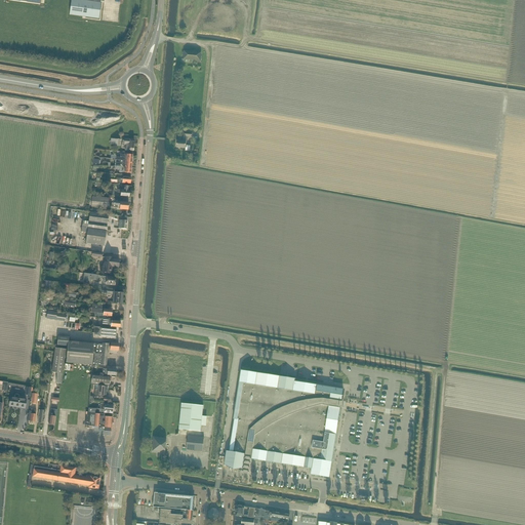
[(98,18),(101,3),(79,0),(71,0),(70,14),(98,18)]
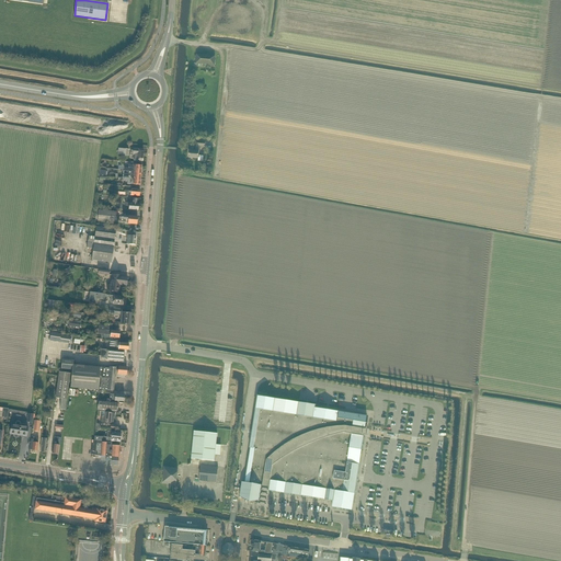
[(215,56),(196,54),(196,64),(208,65),(208,66),(215,67),(215,56)]
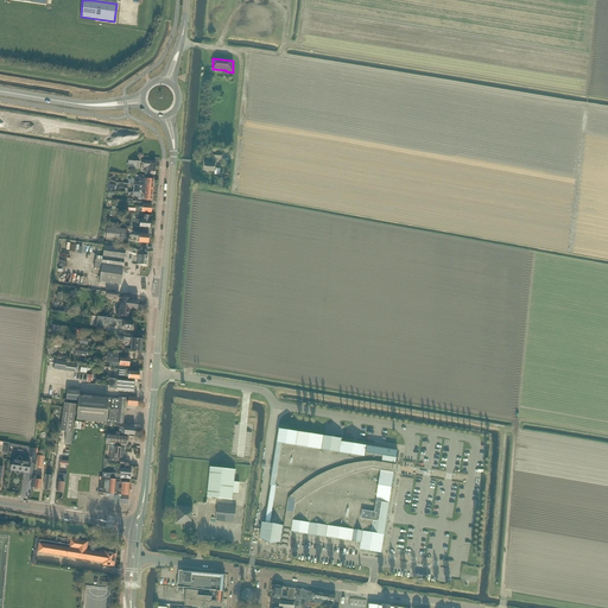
[(222,158),(222,153),(213,152),(211,163),(206,163),(206,171),(215,172),(215,175),(220,175),(221,169),(215,169),(216,164),(217,164),(217,158),(222,158)]
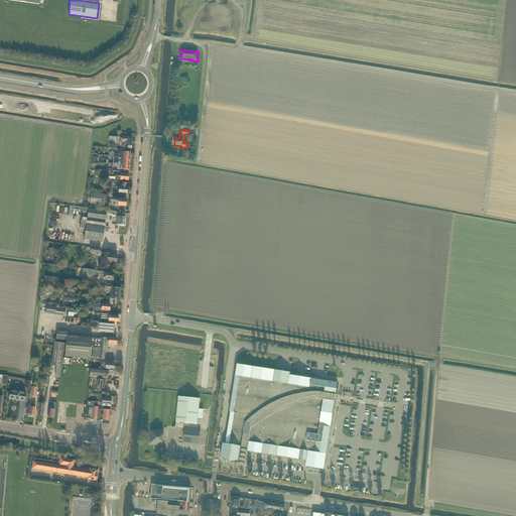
[(131,148),(132,137),(122,136),(122,138),(120,138),(120,141),(122,141),(122,142),(124,142),(123,147),(131,148)]
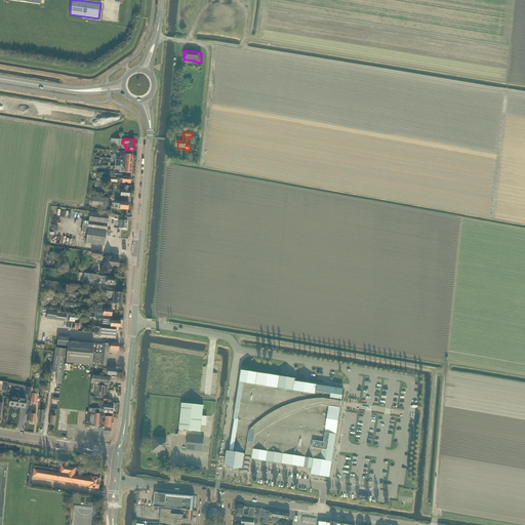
[(128,186),(127,186),(124,186),(124,190),(118,190),(117,193),(121,193),(120,196),(129,197),(129,191),(128,191),(128,186)]
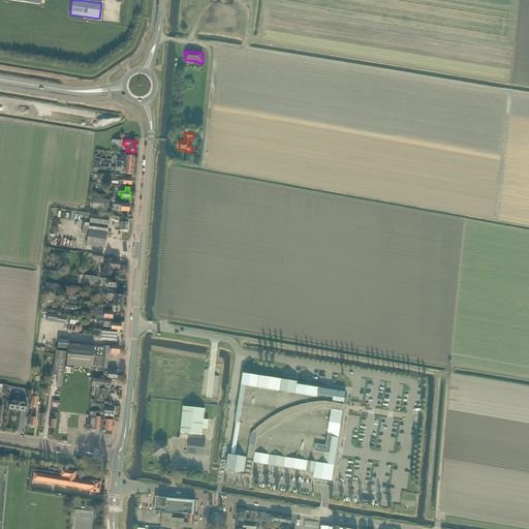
[(110,210),(111,199),(93,197),(93,198),(90,198),(90,208),(92,208),(110,210)]
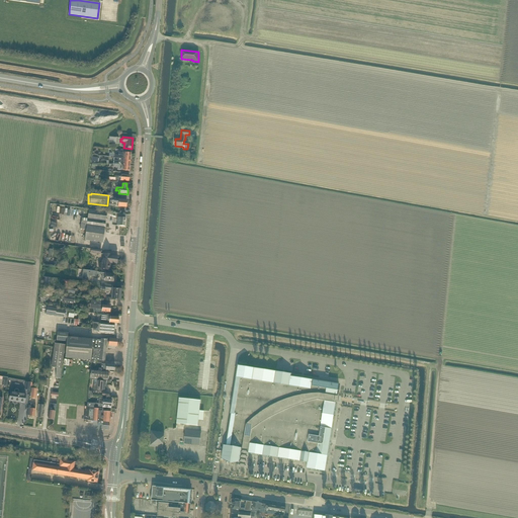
[(103,243),(107,211),(89,209),(88,219),(82,218),(81,224),(87,225),(85,240),(103,243)]
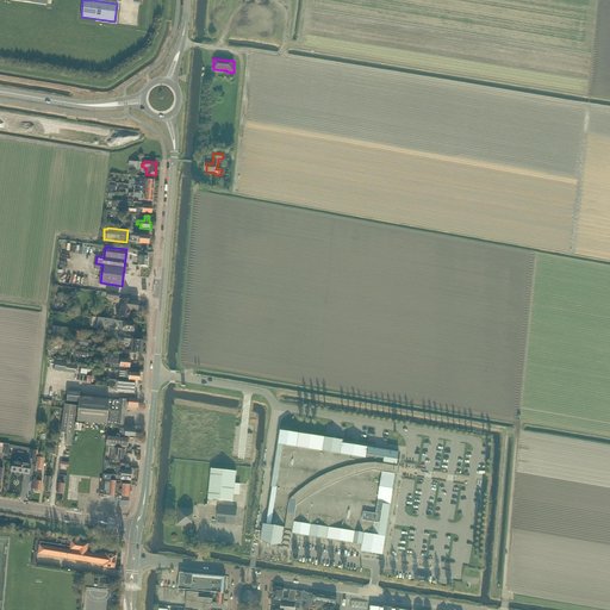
[(147,266),(148,256),(138,256),(137,266),(147,266)]
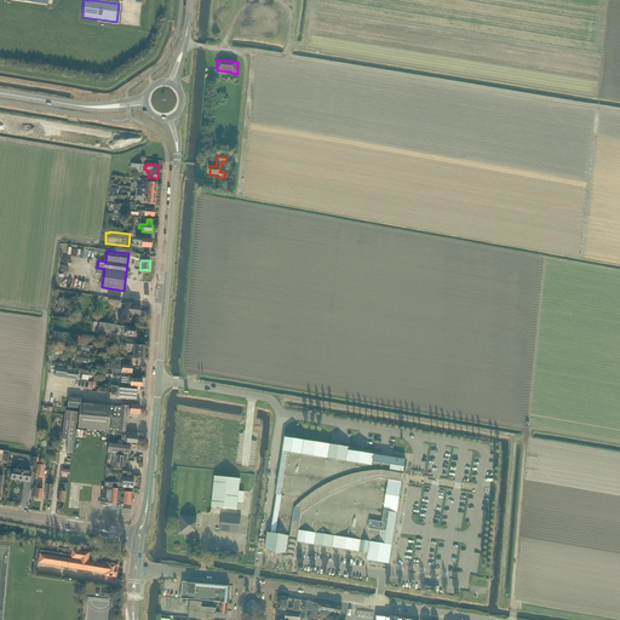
[(133,306),(133,304),(124,303),(122,315),(121,315),(120,315),(119,316),(118,317),(118,319),(119,320),(120,321),(121,321),(121,322),(131,323),(132,315),(139,315),(142,315),(142,313),(141,311),(141,306),(133,306)]
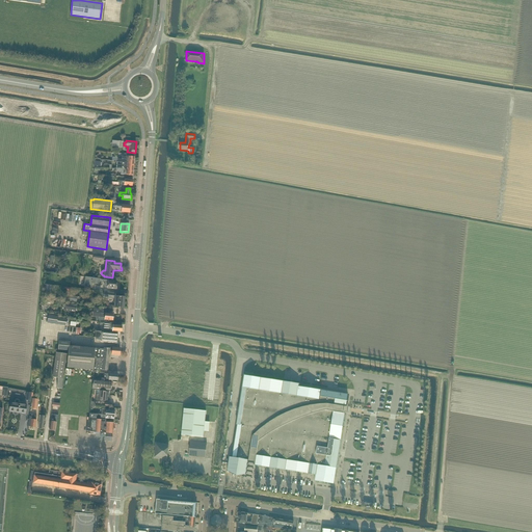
[(105,280),(90,277),(85,277),(84,287),(91,288),(91,284),(99,285),(100,282),(105,282),(105,286),(108,286),(107,288),(115,289),(116,282),(108,281),(105,281),(105,280)]
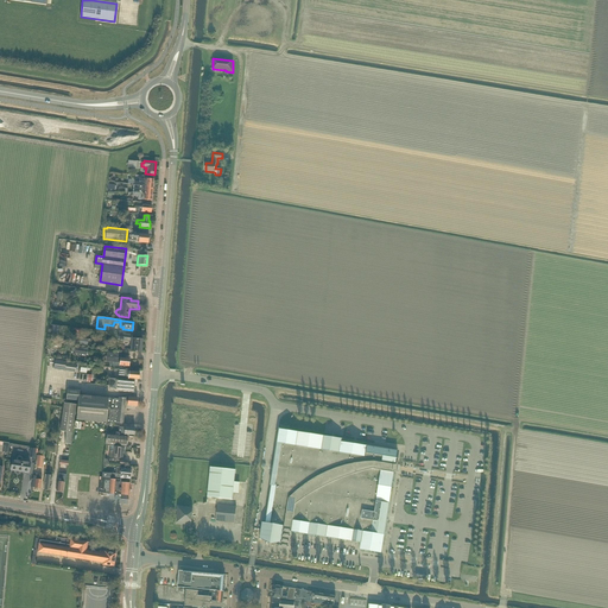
[(132,339),(132,335),(119,334),(119,340),(132,341),(131,352),(141,353),(143,340),(132,339)]
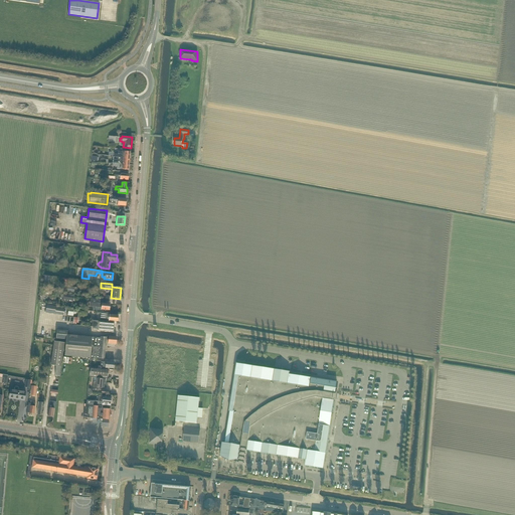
[(91,299),(90,306),(102,308),(102,309),(109,310),(109,309),(110,309),(110,307),(110,304),(106,304),(106,301),(103,300),(91,299)]
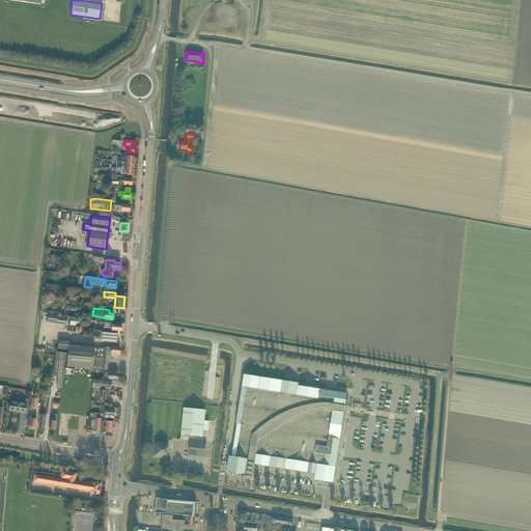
[(58,317),(58,315),(49,314),(47,323),(66,325),(67,318),(58,317)]
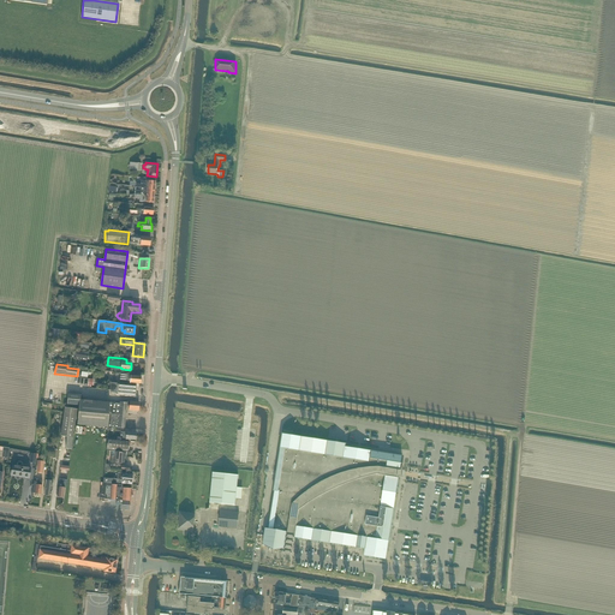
[(131,374),(130,374),(120,372),(120,382),(141,383),(141,377),(131,376),(131,374)]
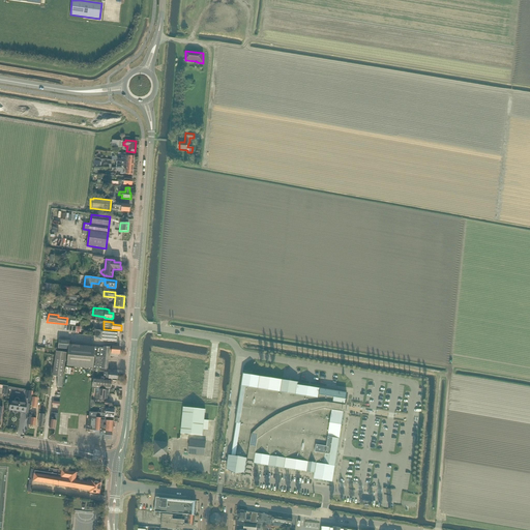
[(118,332),(117,331),(101,330),(101,331),(100,339),(100,340),(100,341),(116,342),(117,342),(118,332)]
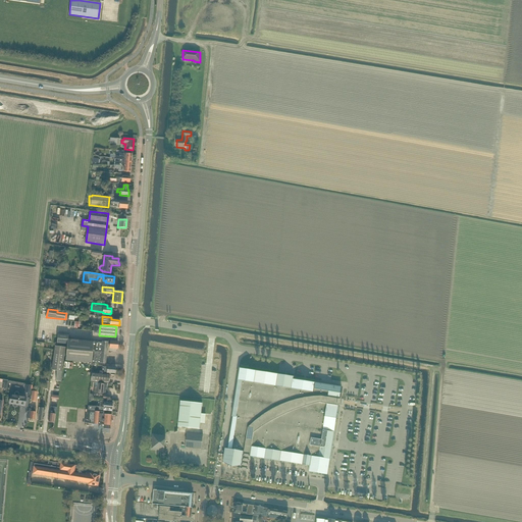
[(105,363),(106,363),(107,351),(107,348),(107,345),(109,345),(109,348),(117,349),(118,342),(110,342),(107,341),(107,342),(102,341),(102,343),(68,340),(68,335),(58,334),(57,343),(67,344),(65,361),(92,363),(92,362),(100,363),(105,363)]
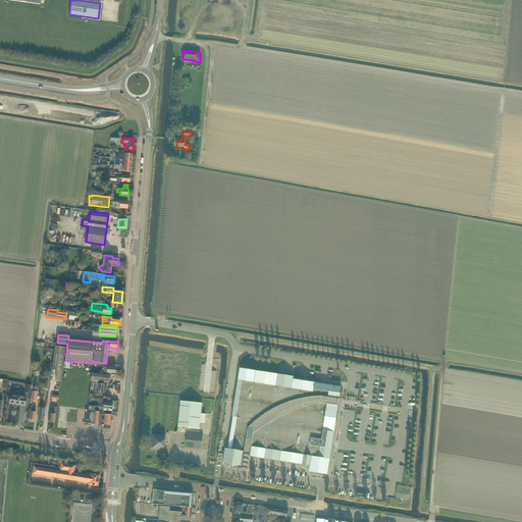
[(60,381),(65,348),(55,346),(52,370),(57,371),(56,380),(60,381)]
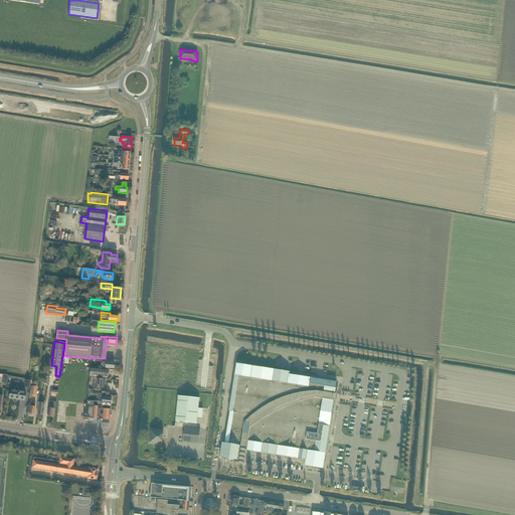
[(104,358),(99,358),(98,361),(103,361),(102,367),(114,368),(114,362),(104,361),(104,358)]
